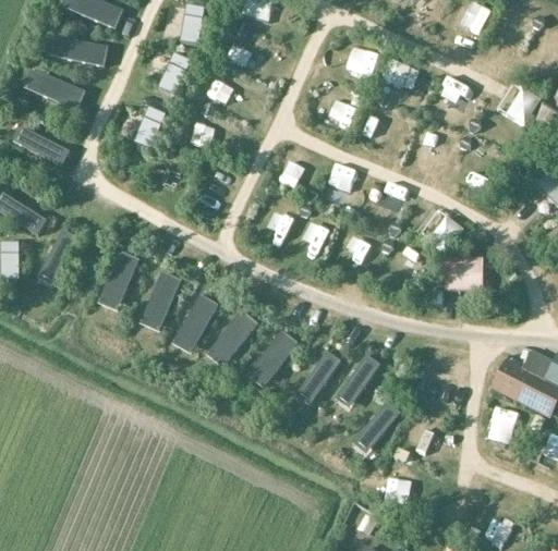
[(123,11),(98,0),(65,0),(62,7),(114,31),(123,11)]
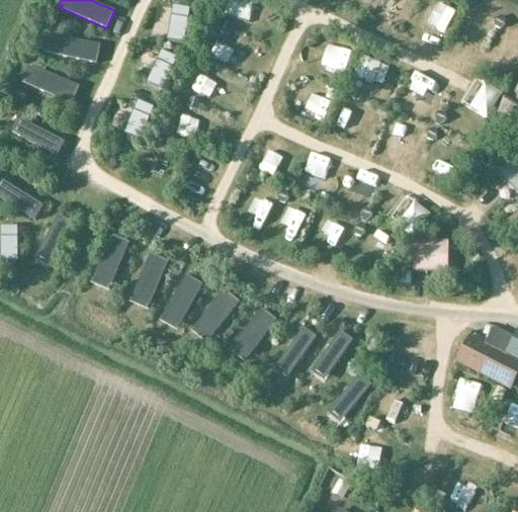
[(190,7),(173,4),(167,38),(184,41),(190,7)]
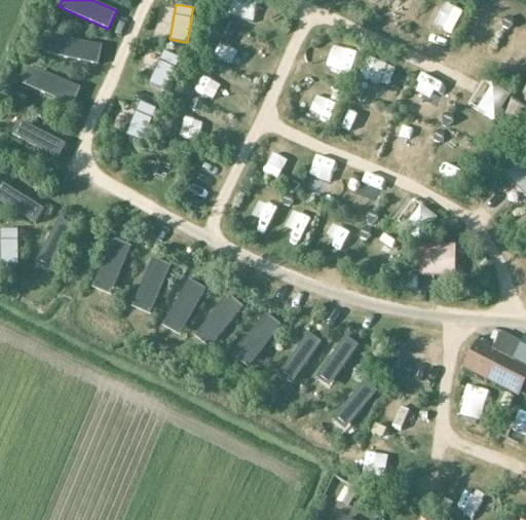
[(508,12),(501,17),(500,25),(508,28),(512,25),(512,14),(508,12)]
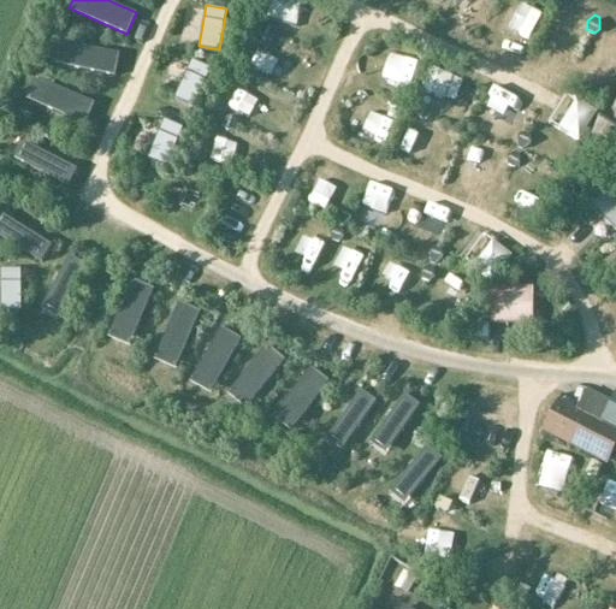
[(270,24),(259,24),(258,28),(264,37),(272,35),(272,34),(273,30),(272,25),(270,24)]
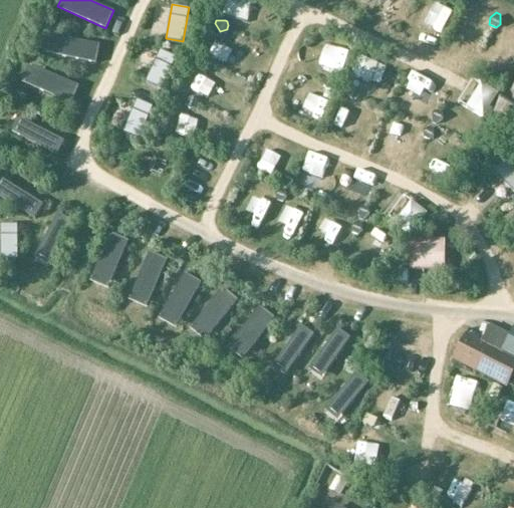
[(98,43),(46,33),(43,51),(94,61),(98,43)]
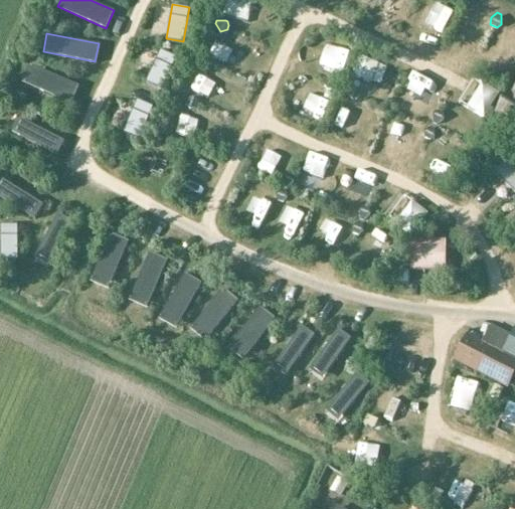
[(175,56),(160,49),(145,80),(160,88),(175,56)]
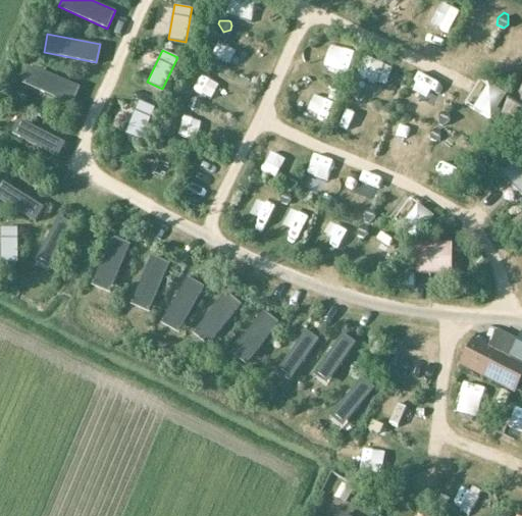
[(72,103),(79,85),(29,65),(21,84),(72,103)]
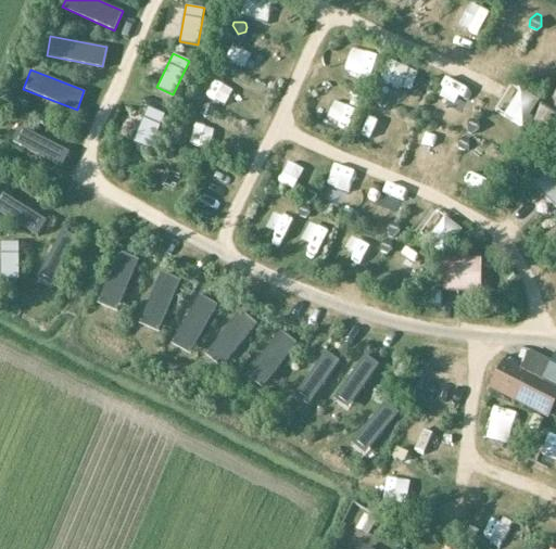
[(362,88),(357,83),(351,84),(350,86),(349,89),(352,94),(358,94),(361,90),(362,88)]
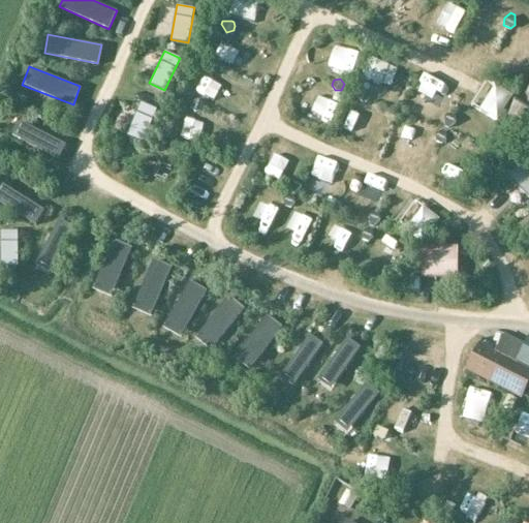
[(528,82),(517,102),(528,110),(528,82)]
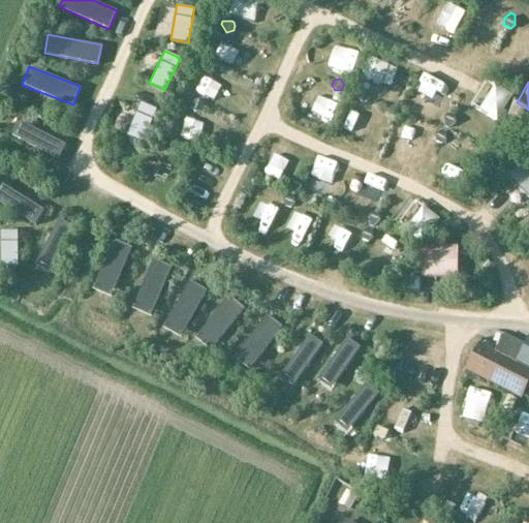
[(366,88),(360,89),(359,92),(358,95),(362,99),(368,99),(369,96),(370,93),(366,88)]
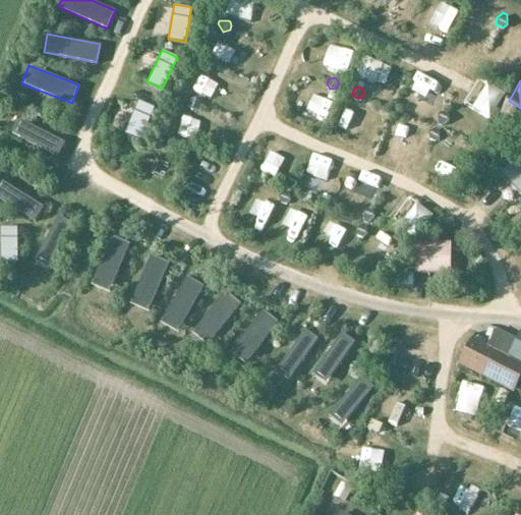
[(196,98),(187,98),(185,101),(191,108),(198,107),(198,106),(199,102),(198,99),(196,98)]
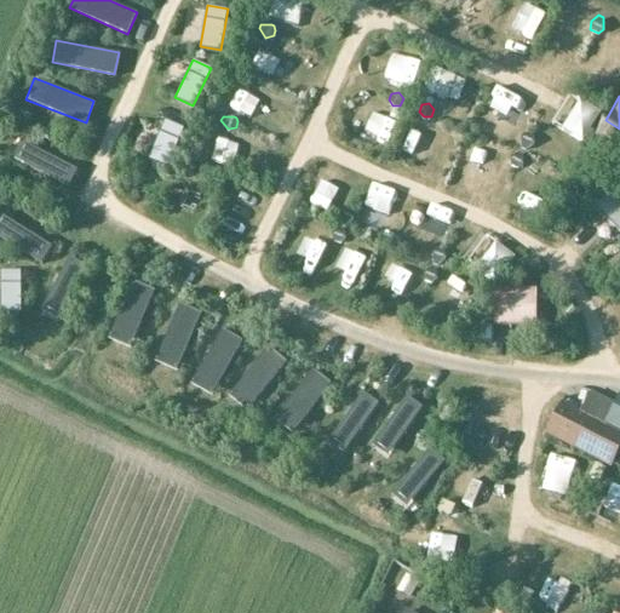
[(184,127),(165,119),(148,156),(167,165),(184,127)]
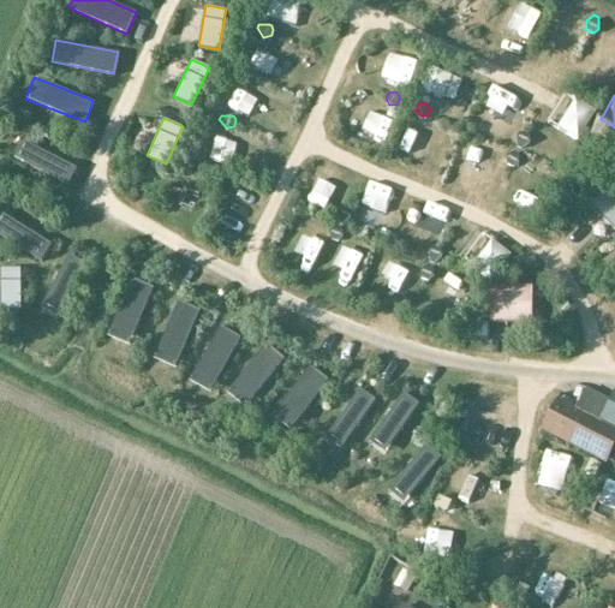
[(517,143),(523,145),(530,139),(529,132),(524,130),(521,129),(515,135),(517,143)]
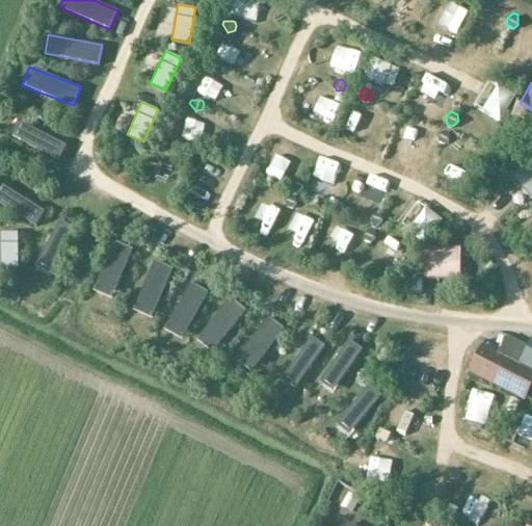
[(65,142),(20,120),(11,135),(57,158),(65,142)]
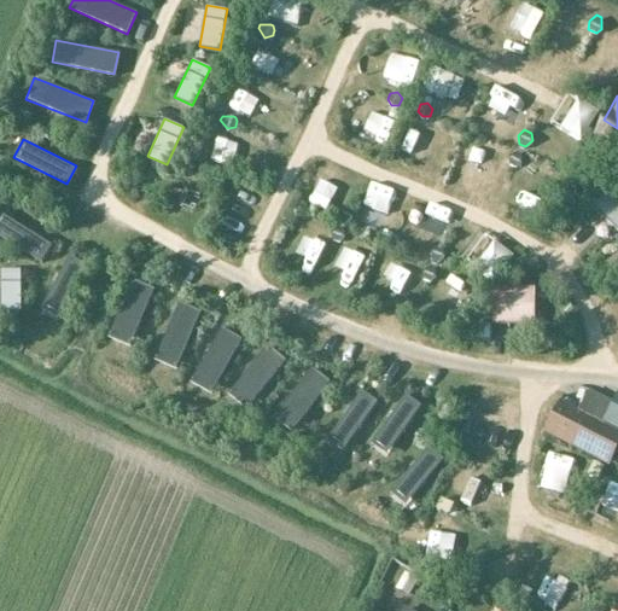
[(513,150),(508,156),(508,162),(512,163),(516,166),(522,163),(522,153),(522,150),(516,147),(513,150)]
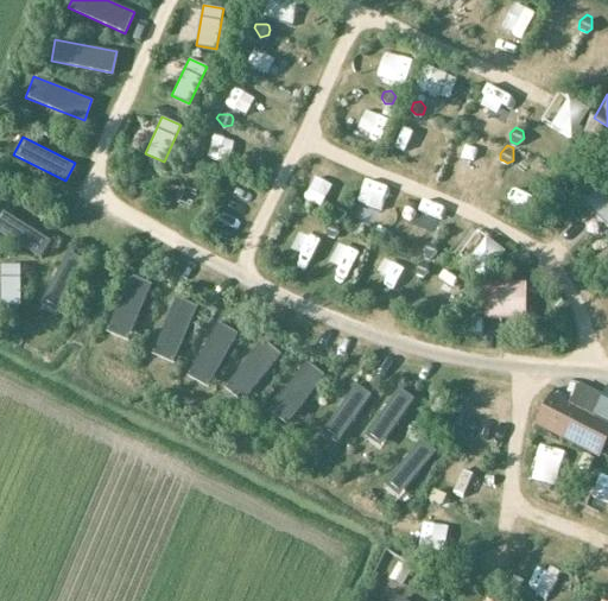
[(607,198),(595,187),(583,200),(607,223),(607,198)]
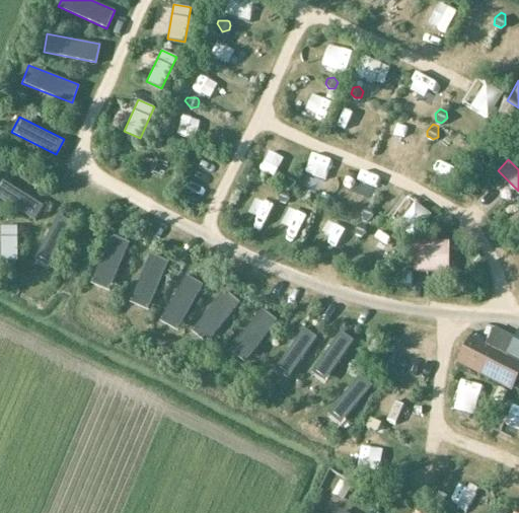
[(295,174),(289,172),(284,177),(286,186),(288,187),(295,182),(295,174)]
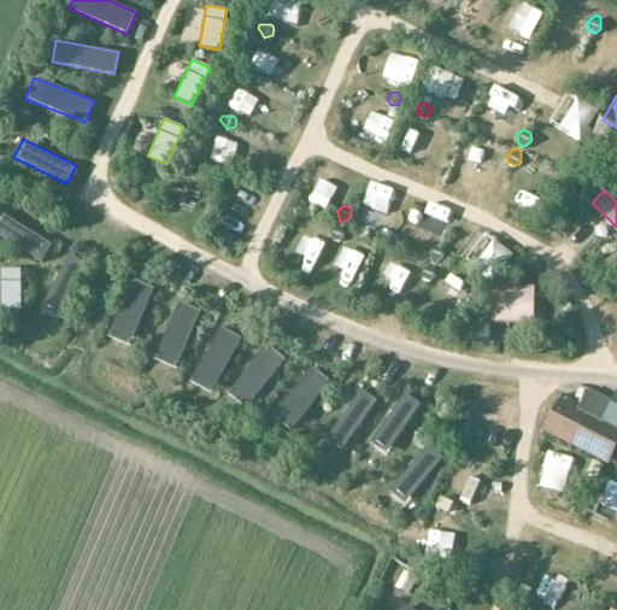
[(52,244),(0,210),(0,232),(25,248),(41,259),(52,244)]
